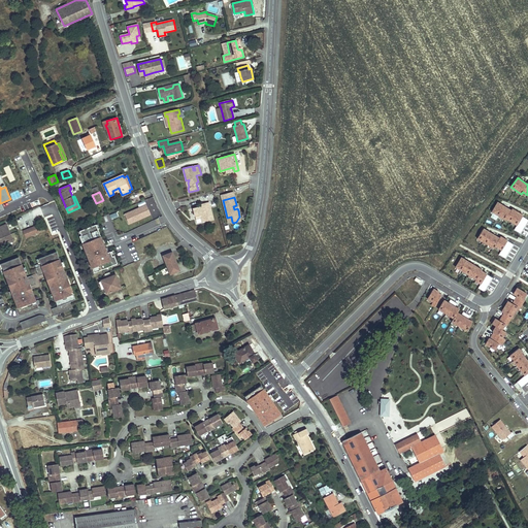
[(213,220),(208,202),(201,204),(201,206),(193,208),(195,217),(200,216),(201,218),(202,222),(213,220)]
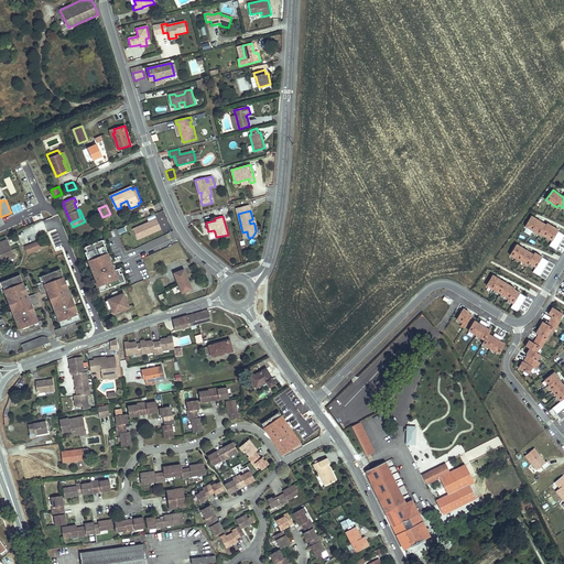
[(563,236),(563,235),(559,231),(559,230),(546,224),(545,225),(531,216),(525,227),(540,236),(541,234),(552,240),(549,246),(556,250),(563,236)]
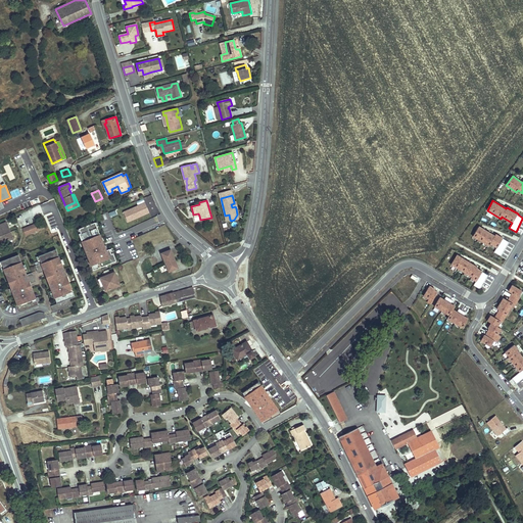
[(128,222),(143,215),(141,209),(147,207),(145,203),(124,212),(128,222)]
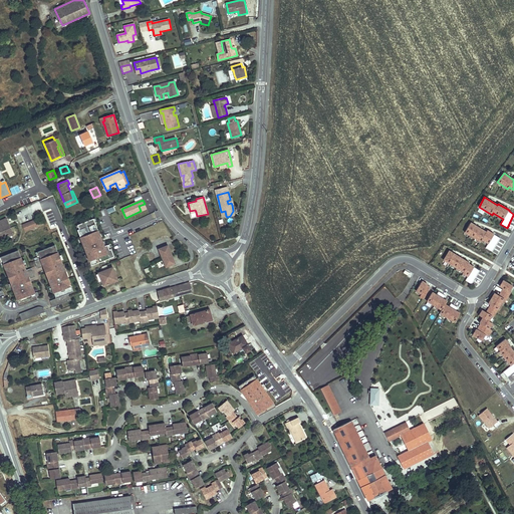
[(0,239),(12,234),(6,219),(0,220),(0,239)]
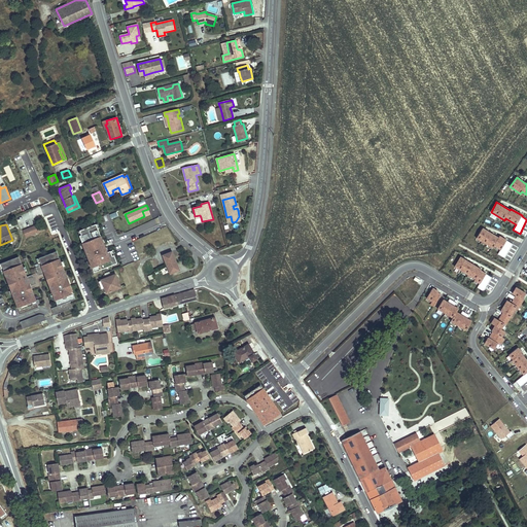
[(96,224),(79,231),(81,235),(79,236),(84,247),(86,251),(85,251),(88,255),(92,265),(91,265),(94,273),(117,264),(114,255),(112,256),(110,251),(108,252),(107,252),(105,248),(104,244),(102,240),(98,230),(96,224)]
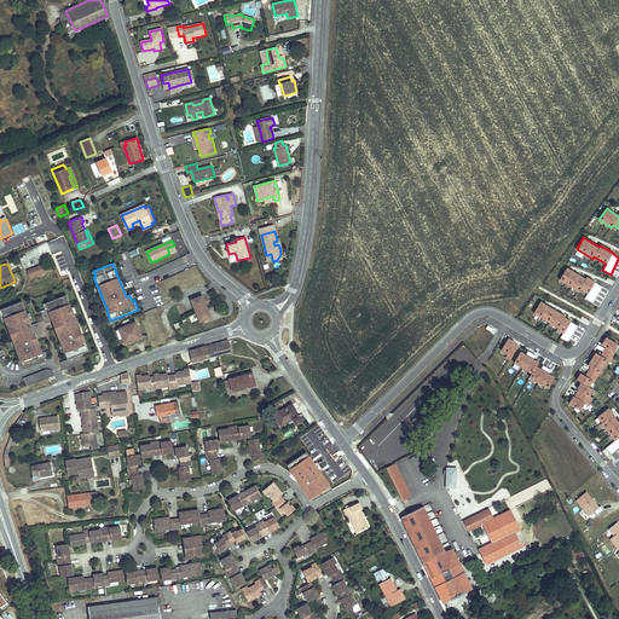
[(27,271),(30,278),(46,272),(42,265),(27,271)]
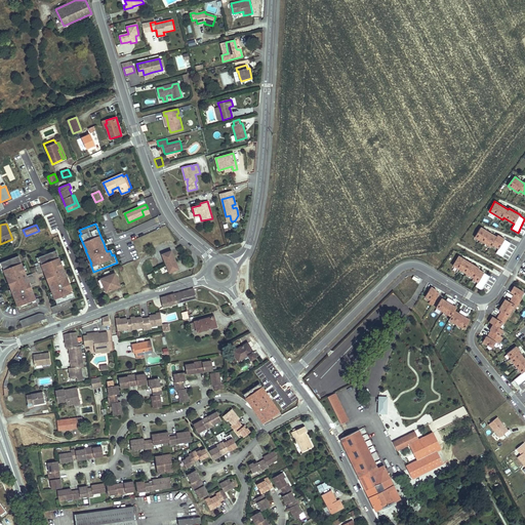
[(502,257),(511,243),(497,235),(496,237),(481,228),(475,237),(491,247),(492,245),(498,249),(496,253),(502,257)]
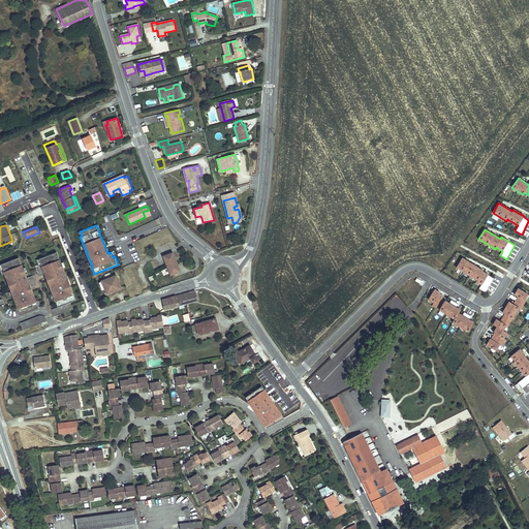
[(71,306),(70,303),(75,300),(72,292),(70,293),(68,287),(66,281),(68,280),(57,252),(39,259),(41,267),(35,269),(37,272),(51,267),(52,268),(40,273),(41,276),(44,274),(47,274),(48,277),(47,278),(42,280),(43,283),(48,281),(50,280),(51,284),(49,285),(58,307),(54,309),(55,312),(71,306)]
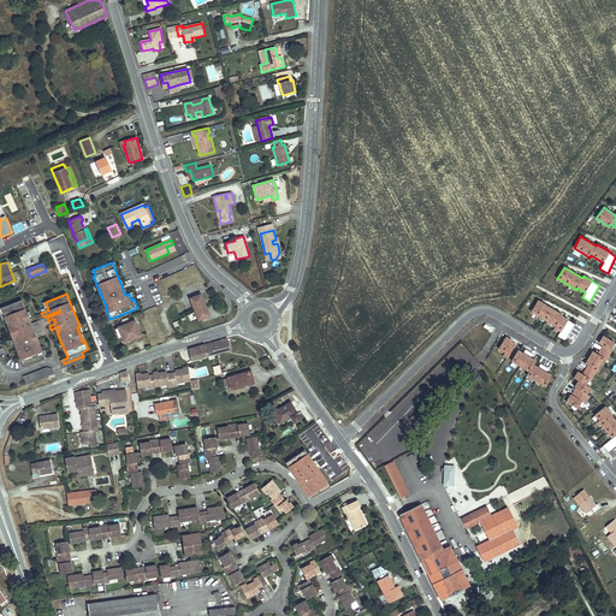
[(197,296),(190,298),(199,320),(206,318),(205,314),(208,313),(202,298),(199,300),(197,296)]
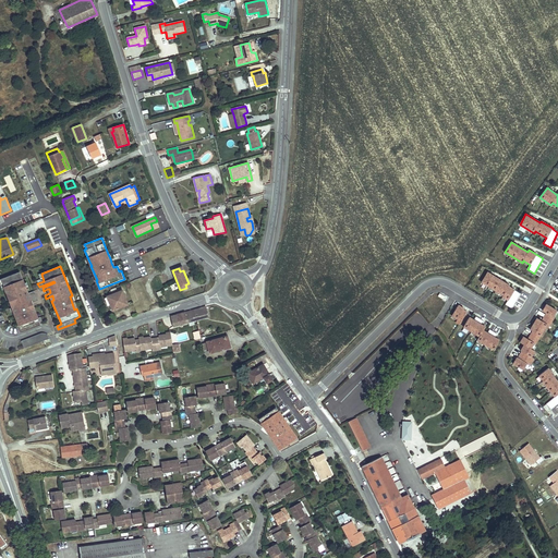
[(20,271),(1,279),(3,286),(0,286),(0,291),(4,289),(7,295),(9,294),(11,301),(10,301),(7,302),(9,308),(12,307),(19,325),(16,326),(19,331),(21,332),(23,332),(40,326),(39,322),(41,320),(40,317),(38,318),(34,308),(33,310),(31,304),(33,303),(35,302),(34,300),(36,300),(35,296),(22,302),(21,300),(36,294),(35,291),(28,293),(20,271)]
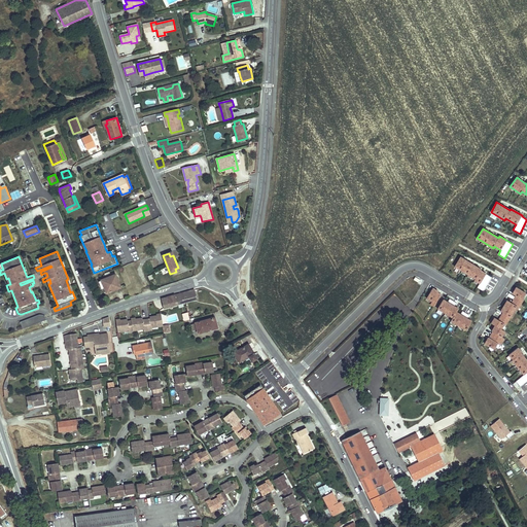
[(492,277),(481,271),(481,270),(460,257),(455,267),(476,279),(475,280),(480,283),(478,287),(484,291),(492,277)]
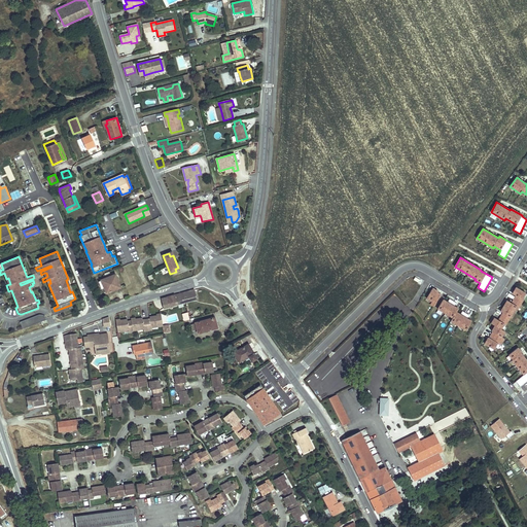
[(51,267),(50,266),(37,271),(38,276),(41,275),(40,272),(51,267)]
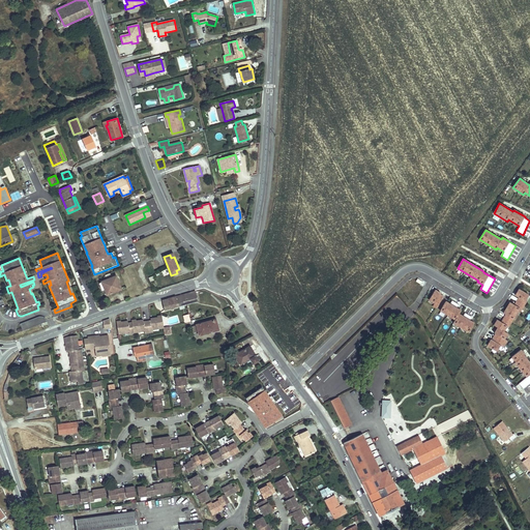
[(101,282),(101,283),(105,290),(107,295),(121,289),(116,275),(101,282)]
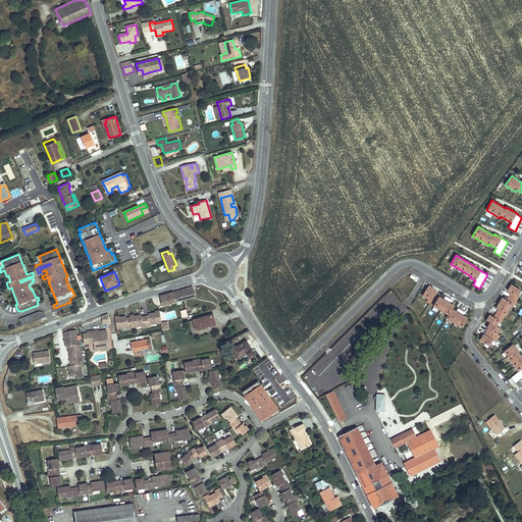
[(497,333),(500,328),(497,326),(500,321),(501,322),(512,304),(514,305),(519,297),(517,296),(520,291),(511,284),(507,291),(511,293),(507,300),(503,298),(496,308),(499,310),(493,317),(489,315),(486,320),(490,322),(486,328),(488,328),(484,335),(483,334),(479,340),(489,346),(492,341),(496,343),(500,335),(497,333)]
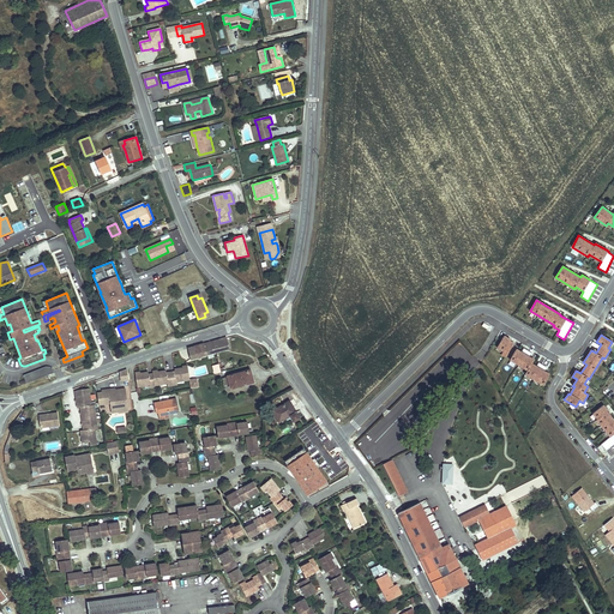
[(506,357),(513,343),(510,341),(511,339),(504,336),(497,348),(504,351),(501,355),(506,357)]
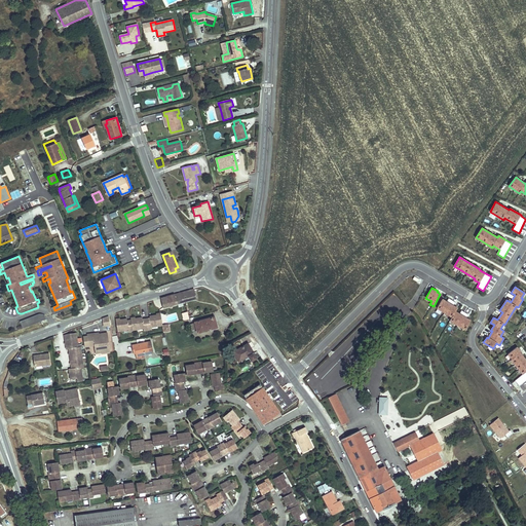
[(161,299),(163,308),(196,299),(194,290),(175,295),(175,294),(167,296),(167,297),(161,299)]
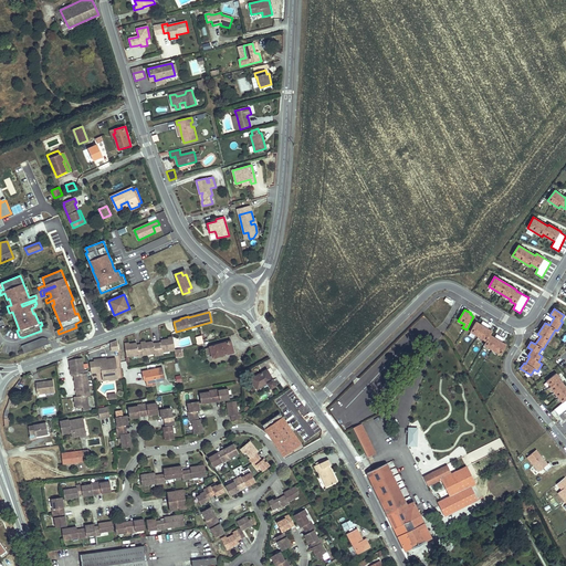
[(490,335),(492,332),(488,329),(490,325),(483,321),(481,325),(477,322),(470,332),(486,342),(484,345),(501,355),(506,345),(502,343),(504,338),(496,334),(494,338),(490,335)]
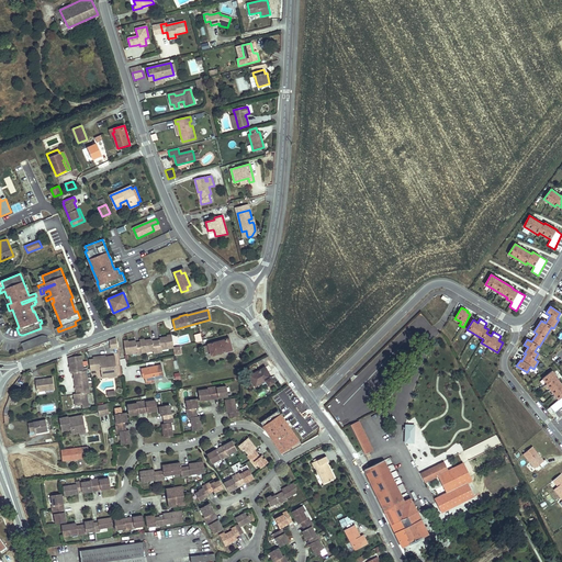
[(55,328),(57,334),(74,327),(75,329),(77,328),(76,325),(58,332),(57,328),(55,328)]
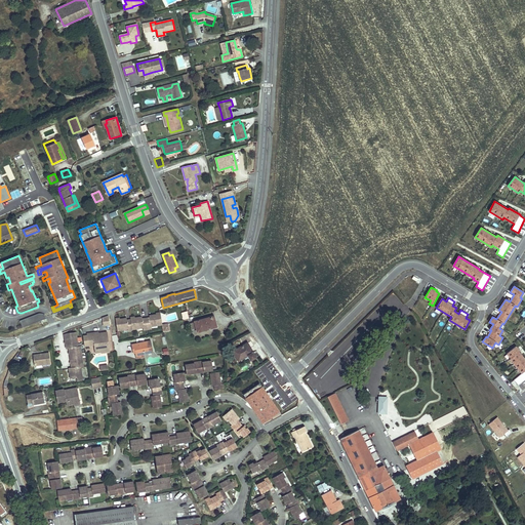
[(120,318),(116,319),(117,330),(128,329),(128,331),(132,330),(132,329),(144,327),(144,330),(152,328),(151,326),(162,325),(162,324),(160,313),(156,314),(156,315),(150,316),(150,318),(151,319),(150,320),(150,321),(143,322),(142,321),(143,319),(142,317),(135,318),(135,317),(130,318),(131,320),(131,323),(127,323),(126,322),(127,321),(127,320),(126,318),(120,319),(120,318)]
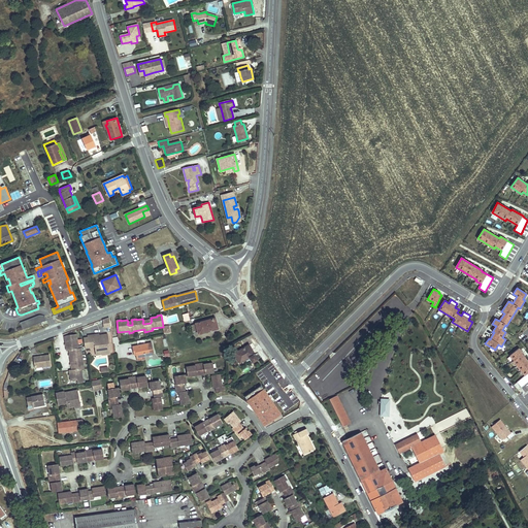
[(43,316),(35,319),(35,317),(20,323),(23,330),(46,321),(45,318),(43,316)]
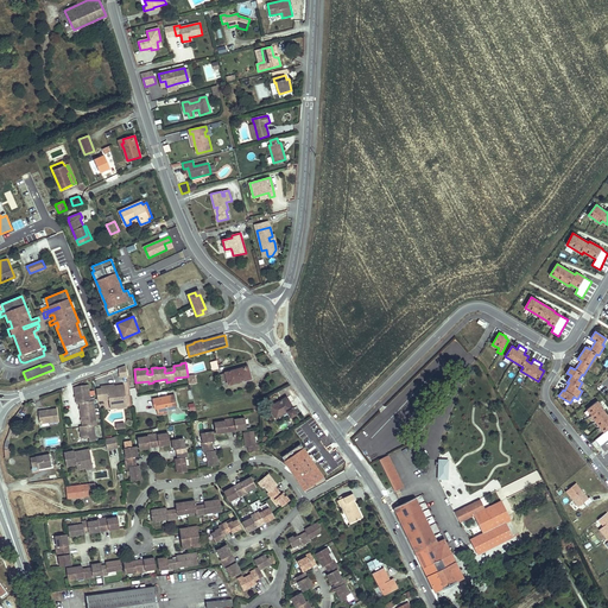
[(226,373),(227,380),(228,385),(251,379),(248,367),(226,373)]
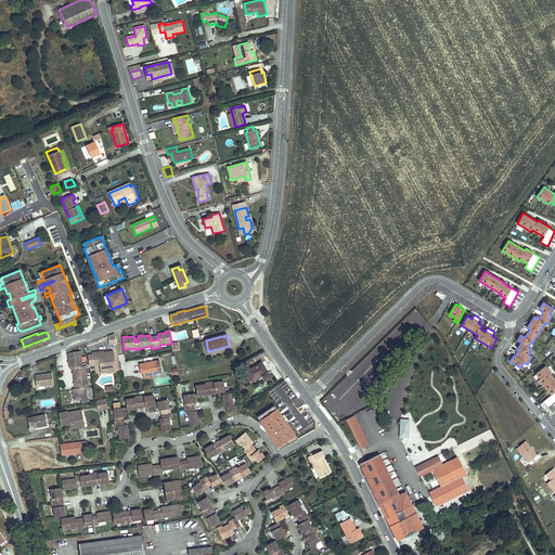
[(80,351),(74,352),(75,357),(68,358),(71,369),(73,369),(76,389),(73,389),(75,400),(81,399),(82,403),(88,402),(86,388),(88,387),(86,366),(82,366),(80,351)]
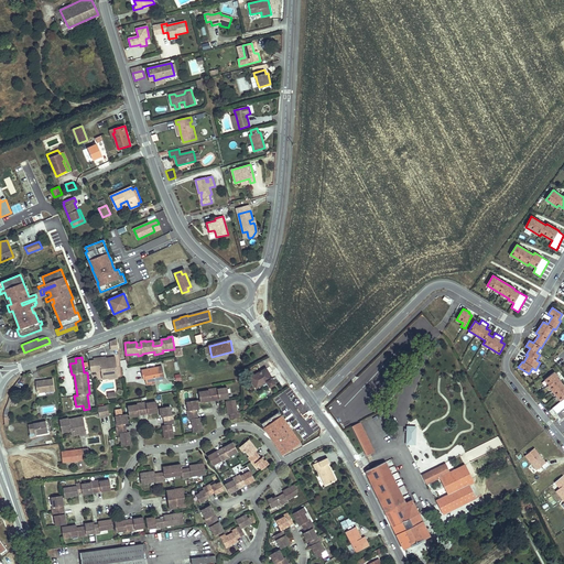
[(116,357),(106,358),(94,360),(95,371),(101,370),(101,375),(107,373),(108,378),(118,377),(116,357)]
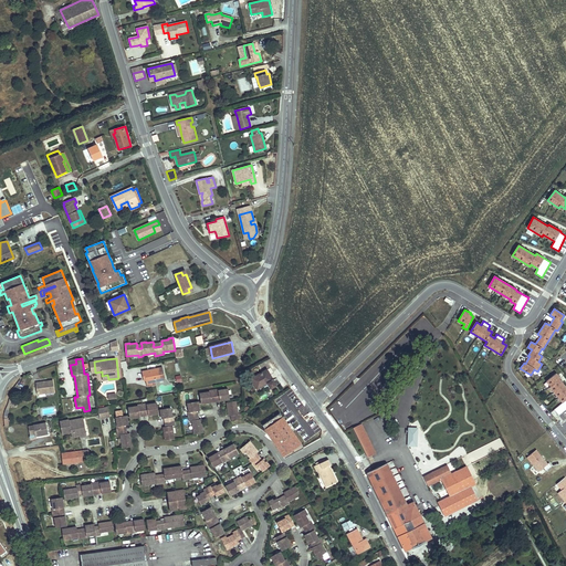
[(145,376),(146,380),(147,384),(156,381),(165,379),(163,367),(142,371),(143,376),(145,376)]
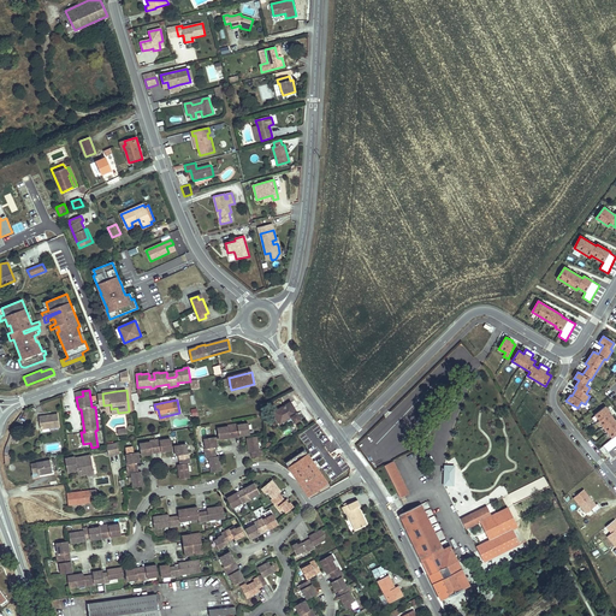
[(291,402),(273,412),(279,422),(285,419),(286,420),(291,418),(295,422),(301,420),(291,402)]
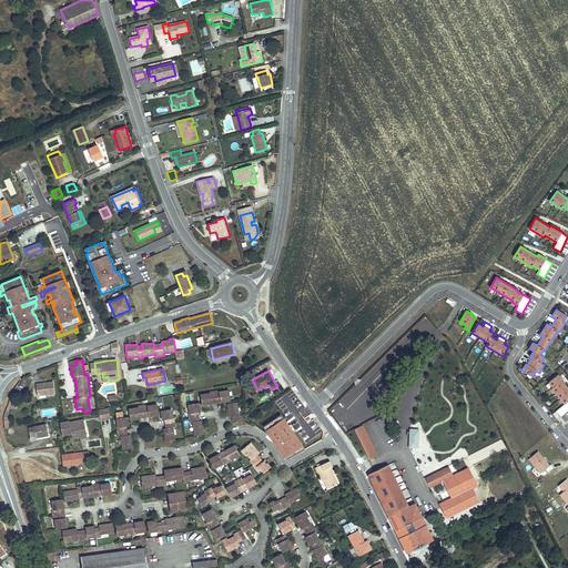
[(186,374),(183,375),(184,385),(193,383),(192,378),(188,379),(186,374)]
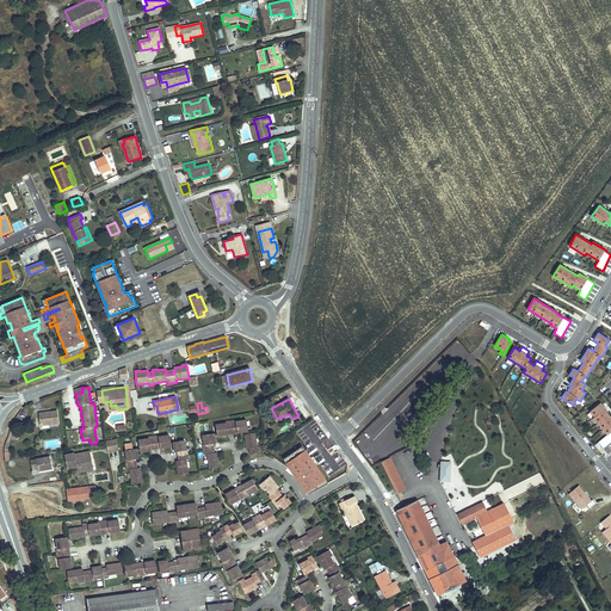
[(610,418),(604,409),(605,409),(600,403),(590,412),(594,417),(593,418),(608,434),(598,443),(604,449),(610,442),(610,418)]
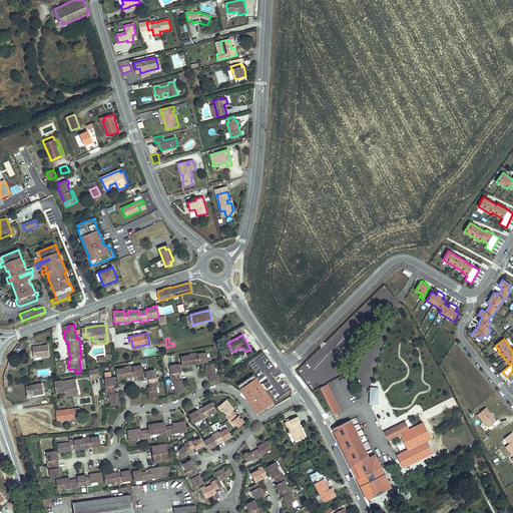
[(42,346),(36,347),(36,346),(32,347),(34,358),(49,356),(48,345),(42,345),(42,346)]
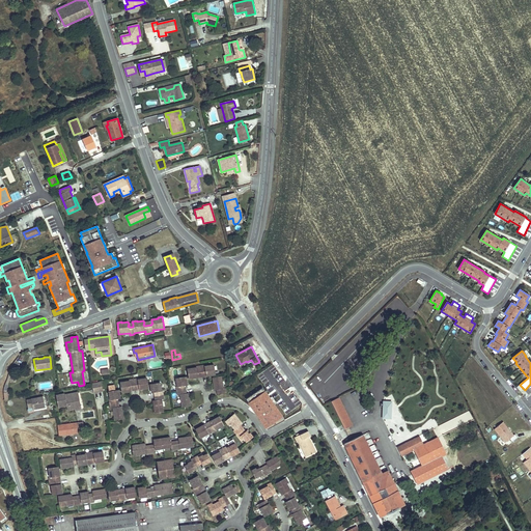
[(202,374),(205,373),(205,374),(210,373),(211,375),(216,374),(214,365),(205,366),(204,365),(200,366),(202,374)]
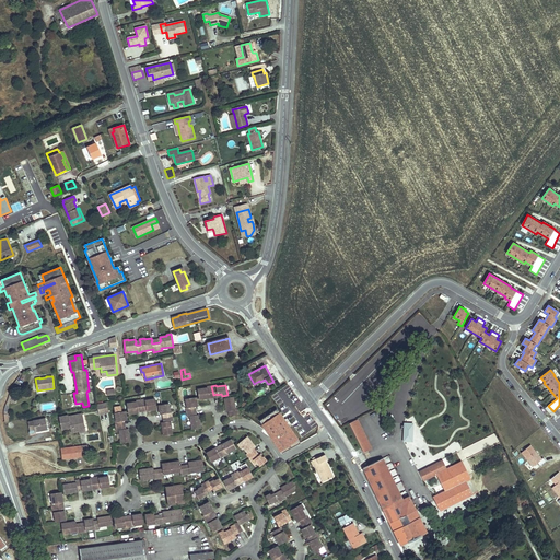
[(198,389),(199,397),(199,399),(205,398),(205,397),(209,396),(209,395),(213,395),(211,386),(207,386),(207,388),(198,389)]
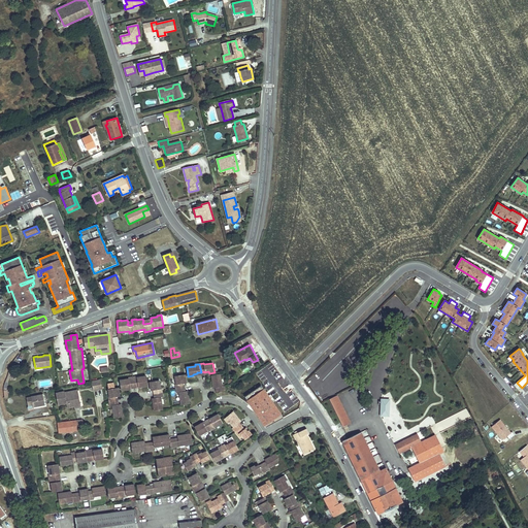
[(185,374),(175,376),(176,385),(175,385),(176,389),(185,388),(184,384),(185,384),(184,380),(186,378),(185,374)]
